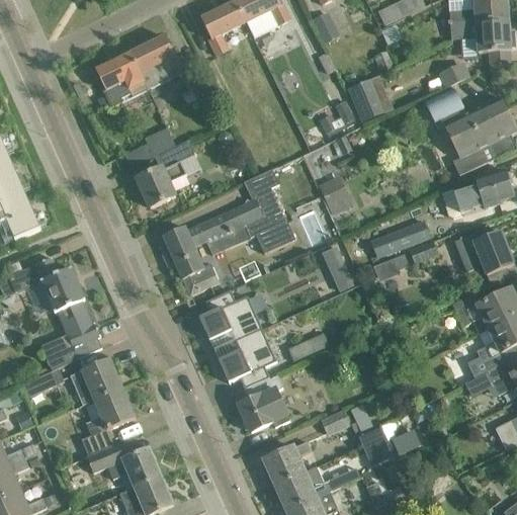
[(290,20),(290,19),(282,3),(280,4),(278,0),(238,0),(236,1),(246,23),(247,23),(254,37),(279,25),(290,20)]
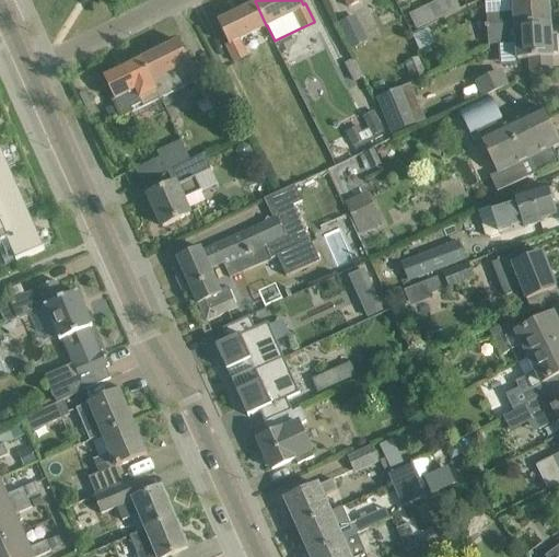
[(434,0),(426,4),(433,19),(459,7),(456,0),(434,0)]
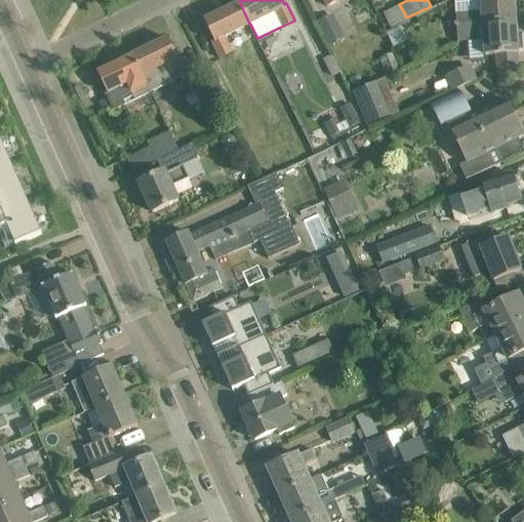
[(454,0),(455,11),(456,22),(516,18),(514,0),(454,0)]
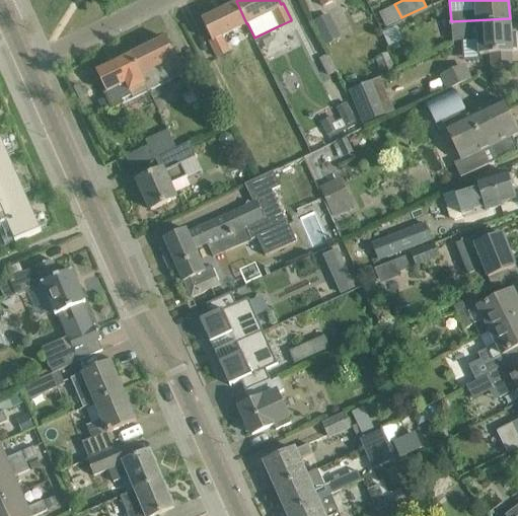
[(222,34),(246,23),(236,1),(201,17),(211,38),(209,40),(217,56),(229,50),(222,34)]
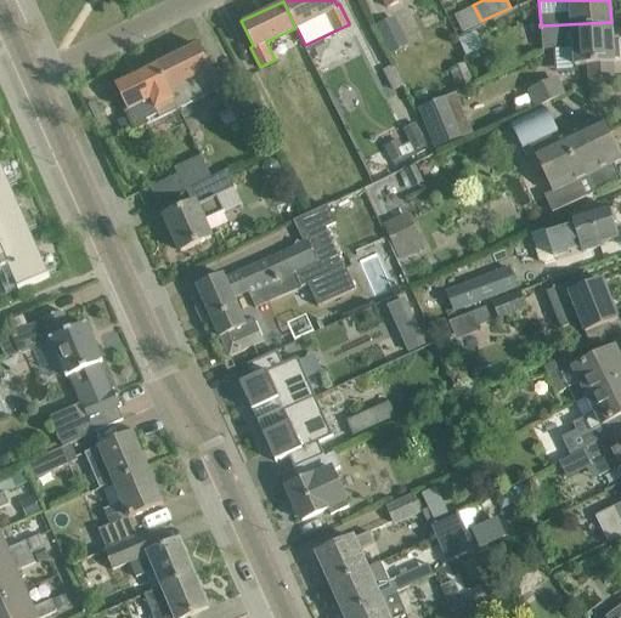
[(390,51),(406,43),(393,15),(377,23),(390,51)]
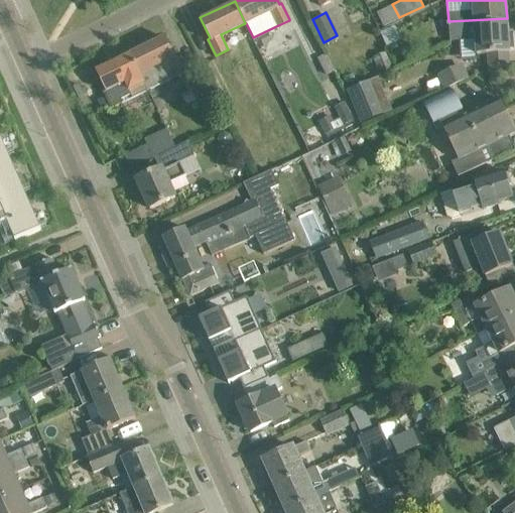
[(507,18),(448,21),(449,40),(475,38),(476,52),(509,49),(507,18)]
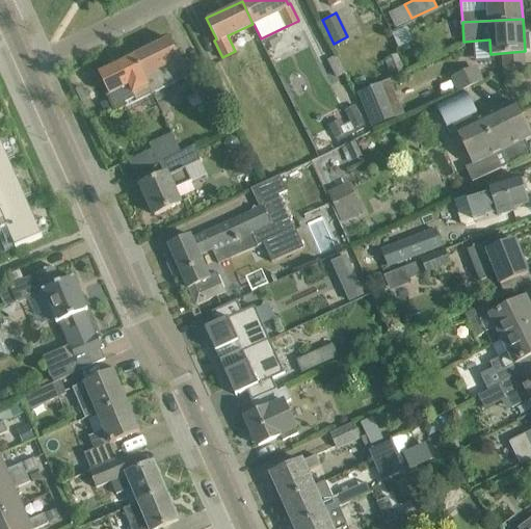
[(406,25),(392,31),(392,32),(395,40),(398,46),(413,40),(406,25)]
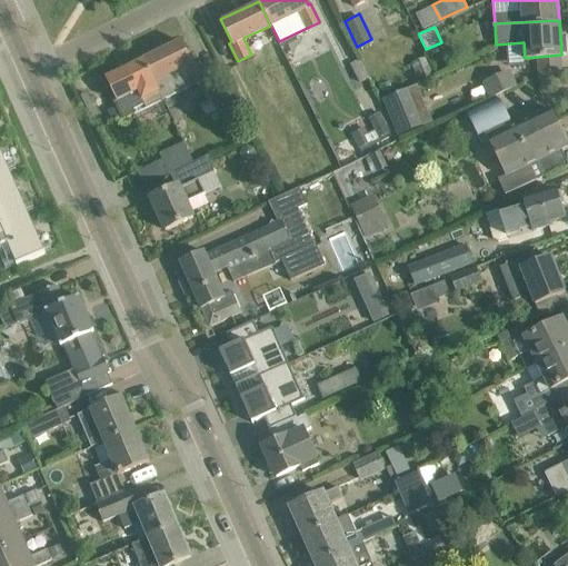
[(163,97),(203,78),(195,60),(191,61),(181,39),(143,57),(156,81),(163,97)]
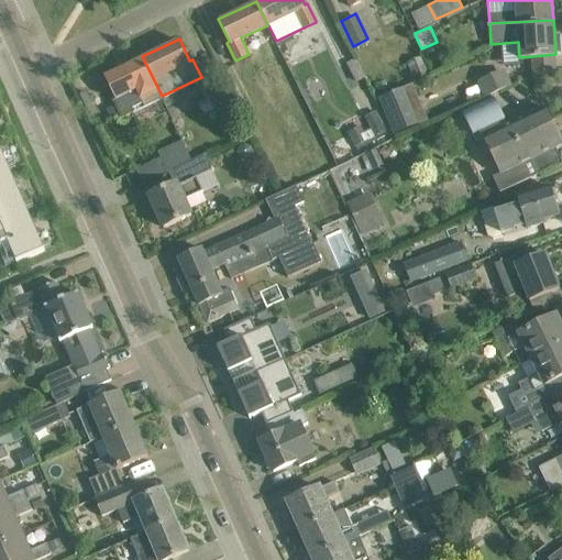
[(144,105),(162,96),(154,80),(142,56),(103,75),(114,97),(112,98),(120,117),(134,110),(132,106),(142,101),(144,105)]
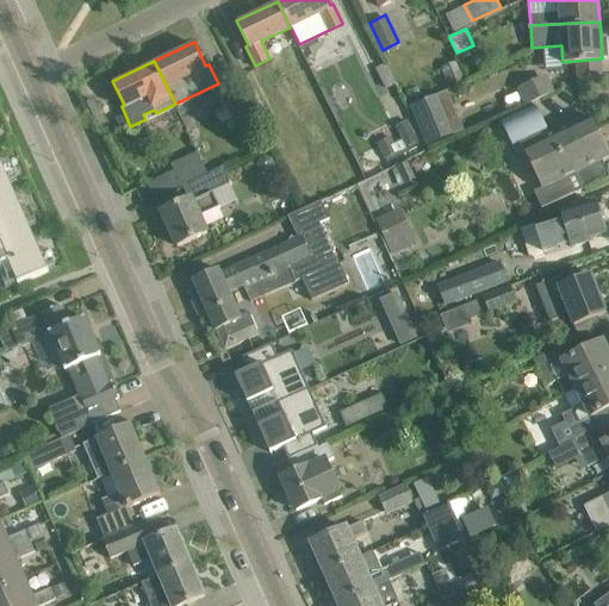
[(544,74),(519,86),(526,102),(552,92),(544,74)]
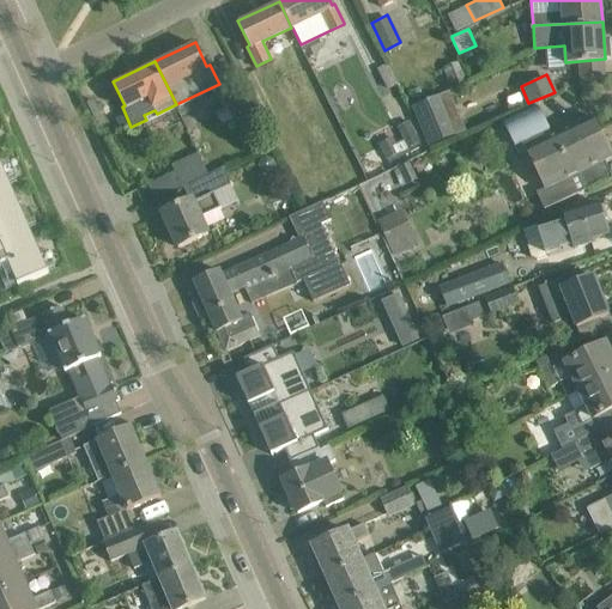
[(241,86),(223,96),(236,123),(255,115),(241,86)]
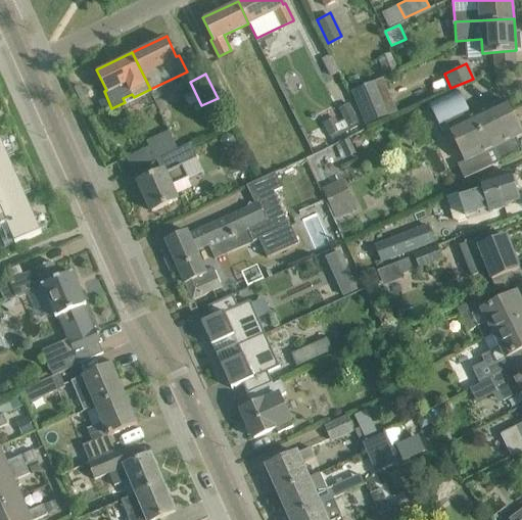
[(367,84),(351,90),(365,124),(387,113),(381,99),(374,81),(367,84)]
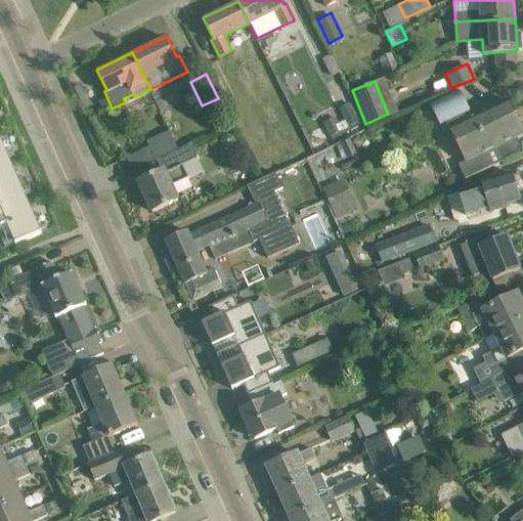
[(465,100),(459,88),(429,103),(435,115),(433,116),(440,130),(446,127),(454,143),(474,135),(465,117),(470,114),(465,102),(466,101),(465,100)]
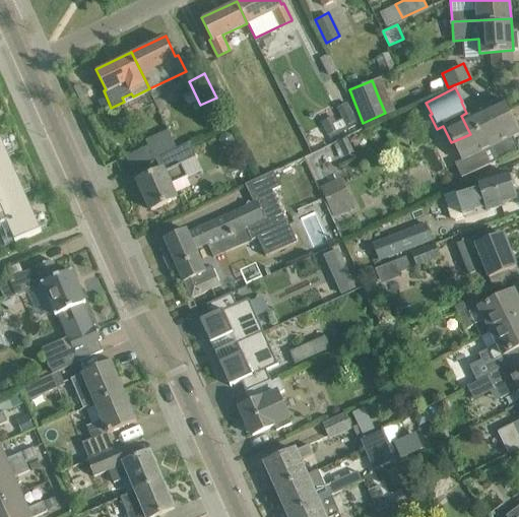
[(497,159),(508,154),(518,148),(518,147),(517,148),(511,135),(518,132),(501,97),(466,113),(461,116),(470,134),(451,142),(459,159),(453,163),(460,177),(496,158),(497,159)]
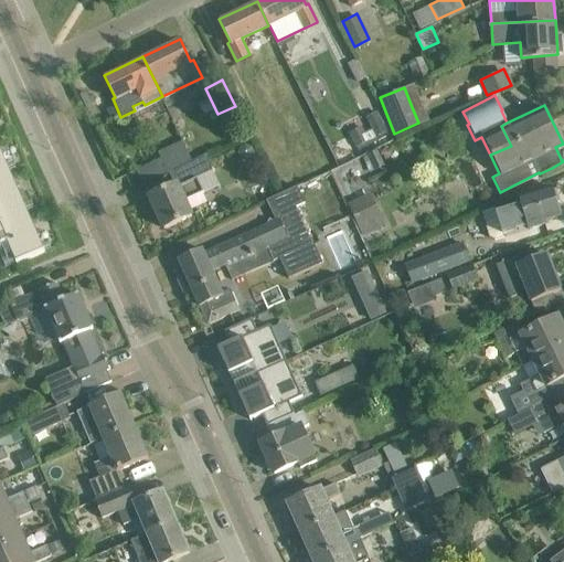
[(376,109),(365,115),(378,138),(387,134),(385,129),(386,129),(376,109)]
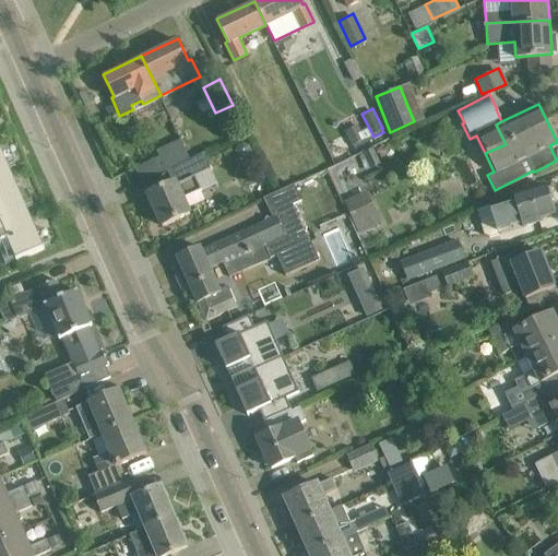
[(203,151),(189,157),(182,144),(158,154),(165,168),(178,163),(179,163),(189,158),(203,152),(203,151)]
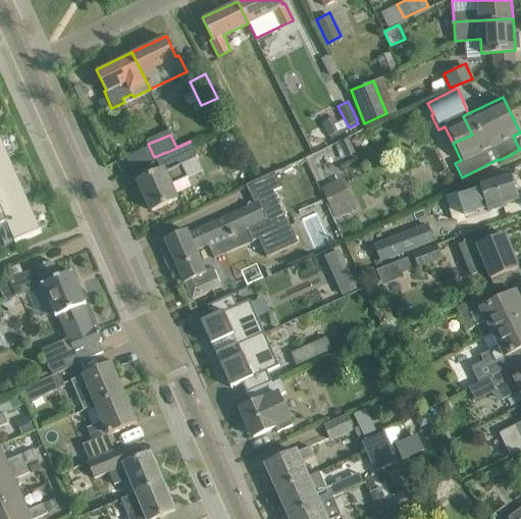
[(41,230),(0,137),(0,228),(1,228),(0,227),(7,224),(14,242),(41,230)]
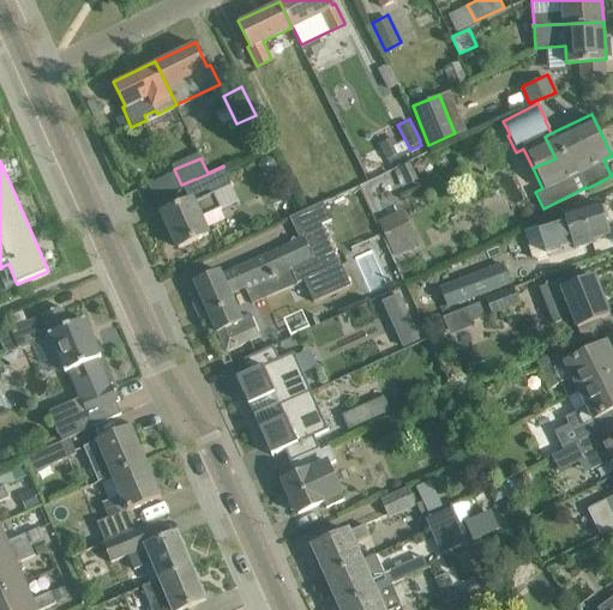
[(221,207),(214,192),(232,183),(223,167),(208,174),(197,179),(204,195),(193,200),(192,197),(162,211),(178,246),(208,233),(200,216),(221,207)]
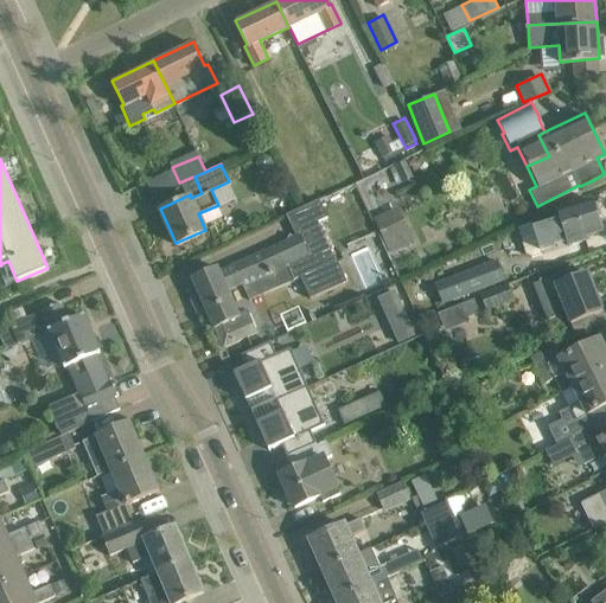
[(321,224),(329,220),(318,198),(286,213),(295,235),(321,224)]
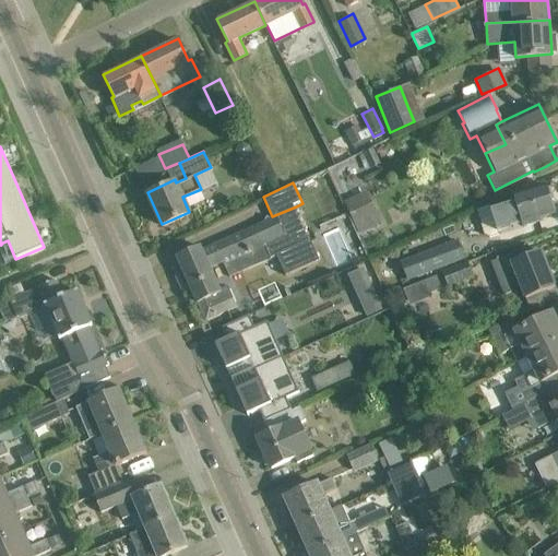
[(489,204),(475,208),(483,232),(488,235),(497,232),(497,229),(522,222),(523,224),(539,220),(538,215),(554,211),(550,198),(553,197),(549,187),(547,188),(546,184),(513,193),(515,200),(490,208),(489,204)]
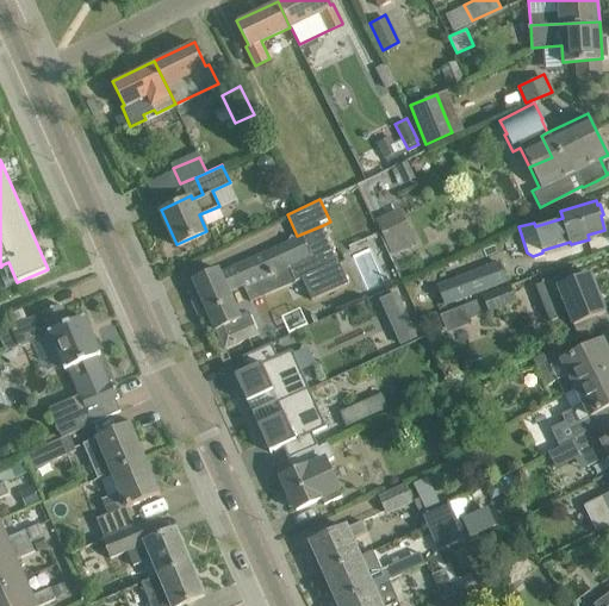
[(380,230),(405,219),(399,206),(374,217),(380,230)]
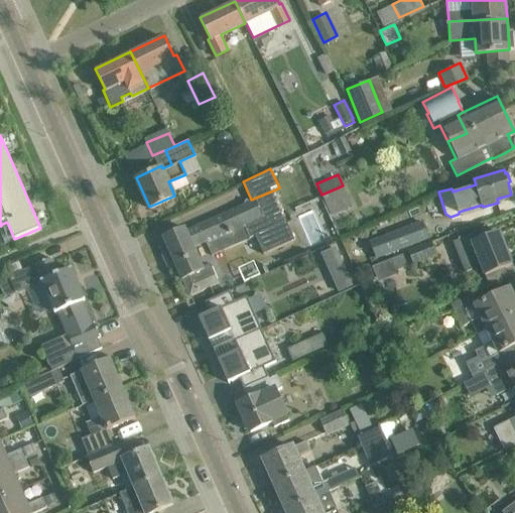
[(331,214),(352,204),(343,185),(322,195),(331,214)]
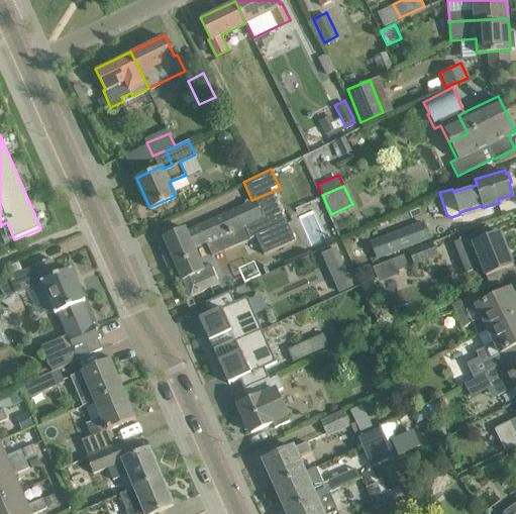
[(295,238),(279,202),(274,191),(251,200),(216,216),(230,245),(255,233),(265,252),(295,238)]
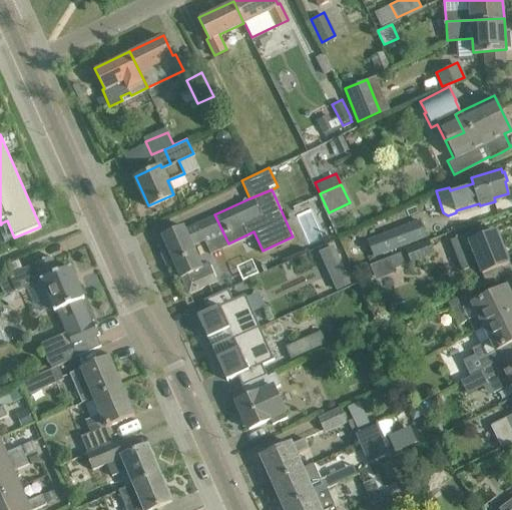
[(168,248),(161,251),(167,267),(174,264),(180,277),(181,277),(188,292),(216,280),(208,262),(200,265),(191,244),(204,238),(210,251),(228,243),(214,214),(184,228),(182,224),(161,233),(168,248)]
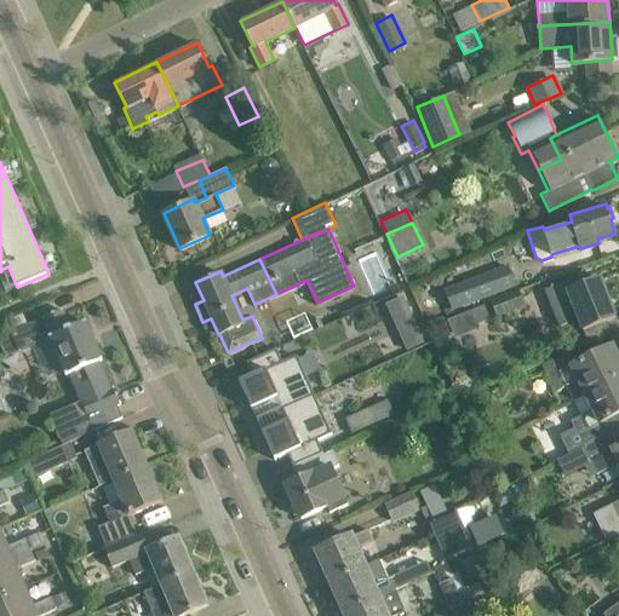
[(508,264),(465,280),(473,301),(516,285),(508,264)]
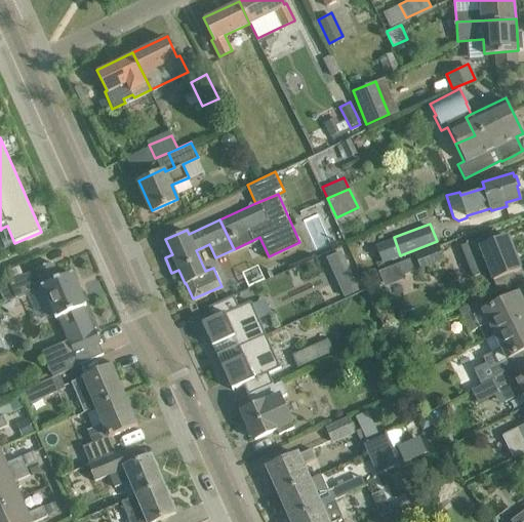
[(489,269),(496,288),(517,280),(513,270),(520,267),(508,235),(481,245),(478,238),(468,242),(468,240),(466,241),(467,242),(460,244),(473,275),(489,269)]
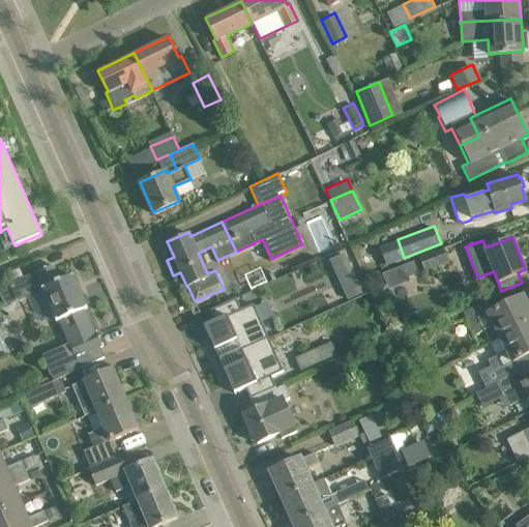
[(448,260),(442,246),(418,257),(423,270),(448,260)]
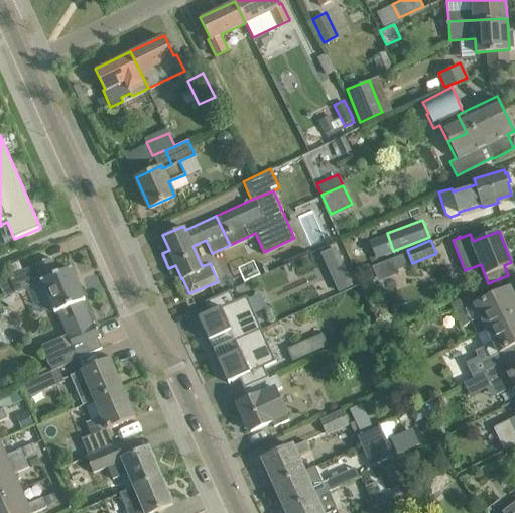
[(335,246),(320,252),(327,263),(340,257),(335,246)]
